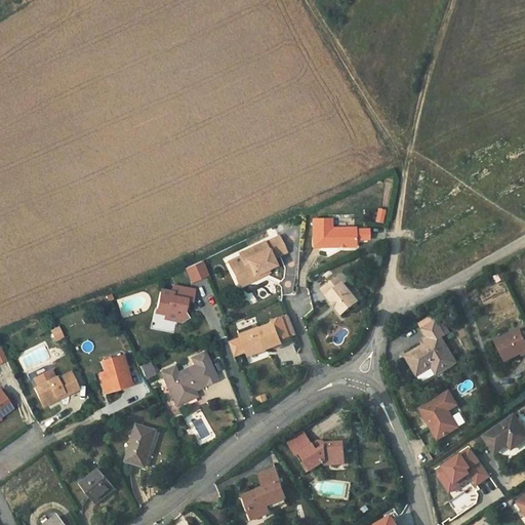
[(524,140),(513,148),(524,167),(524,140)]
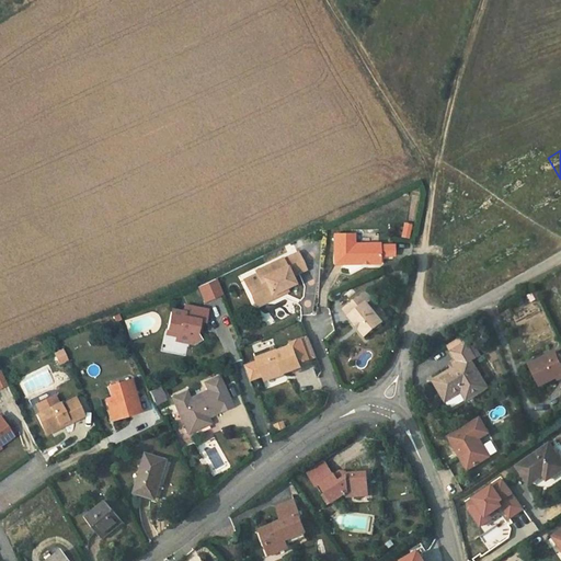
[(401,222),(399,237),(409,238),(411,224),(401,222)]
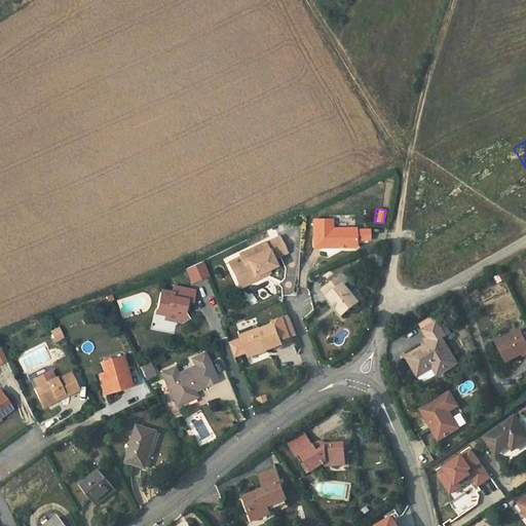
[(329,220),(312,221),(313,248),(355,247),(355,240),(369,240),(369,230),(355,230),(355,229),(330,229),(329,220)]
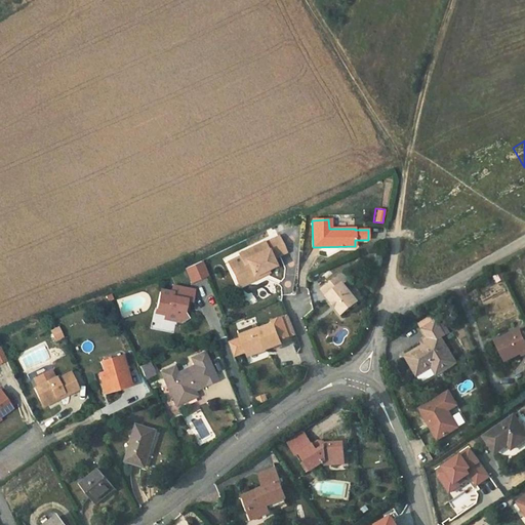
[(229,261),(232,269),(240,285),(255,278),(253,274),(267,269),(265,264),(272,259),(271,258),(285,252),(279,237),(265,244),(264,242),(239,254),(240,256),(229,261)]
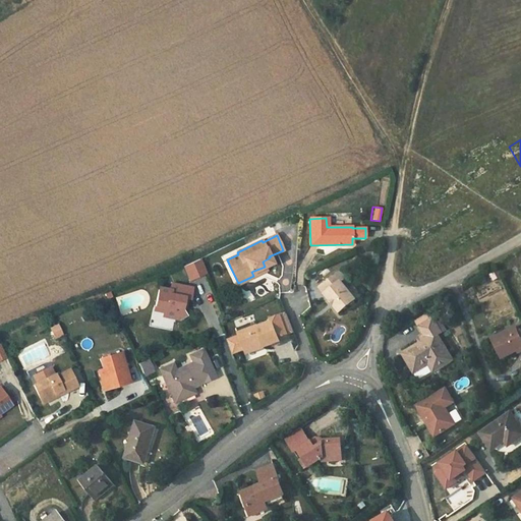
[(263,262),(265,267),(272,263),(270,257),(263,262)]
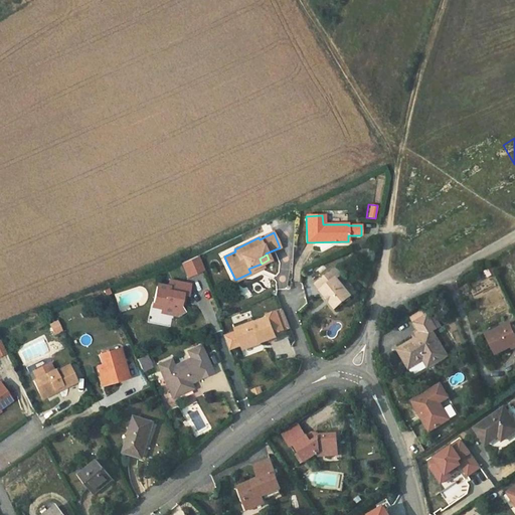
[(248,269),(250,273),(263,267),(262,264),(248,269)]
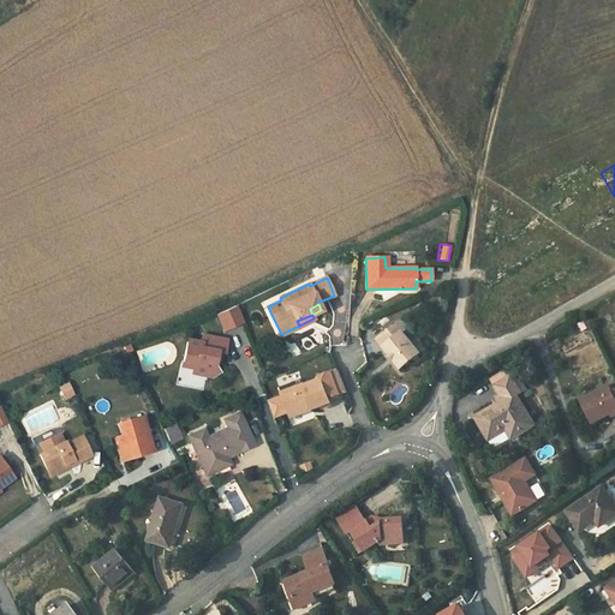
[(401,370),(421,354),(404,333),(408,328),(402,320),(377,339),(401,370)]
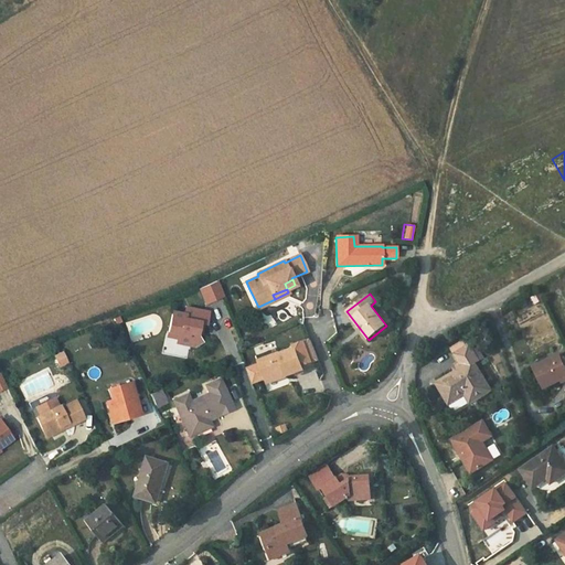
[(185,315),(173,312),(170,333),(180,334),(179,338),(178,343),(195,347),(203,342),(198,336),(199,331),(200,322),(204,322),(206,323),(211,304),(195,300),(194,305),(194,309),(187,308),(185,315)]
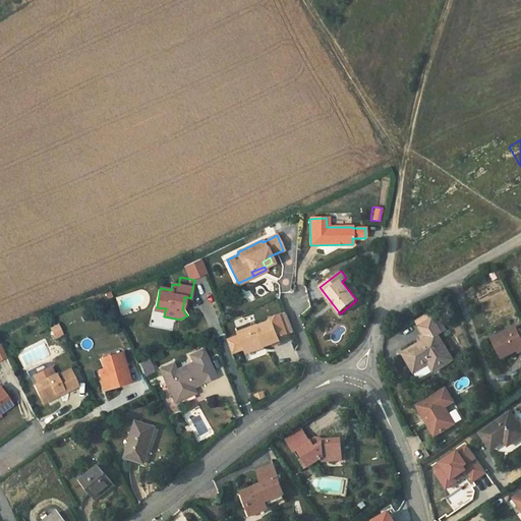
[(273,323),(279,338),(294,333),(287,314),(273,320),(273,323)]
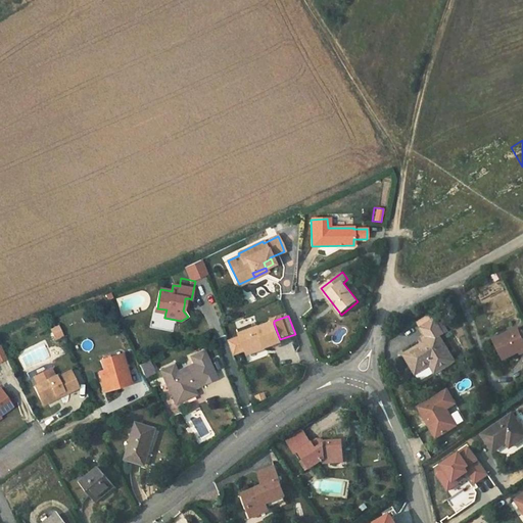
[(422,328),(433,321),(430,316),(419,322),(422,328)]
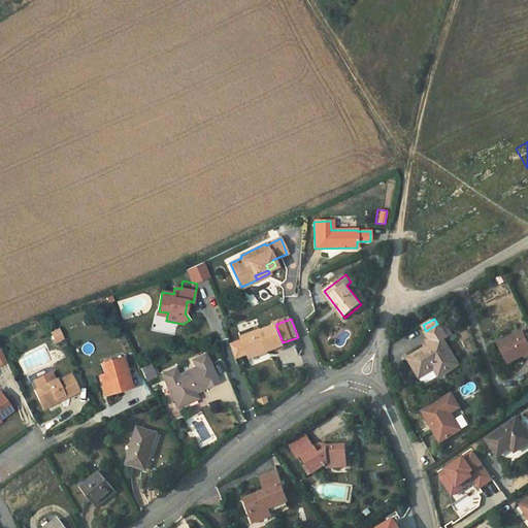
[(443,320),(438,323),(447,337),(452,334),(443,320)]
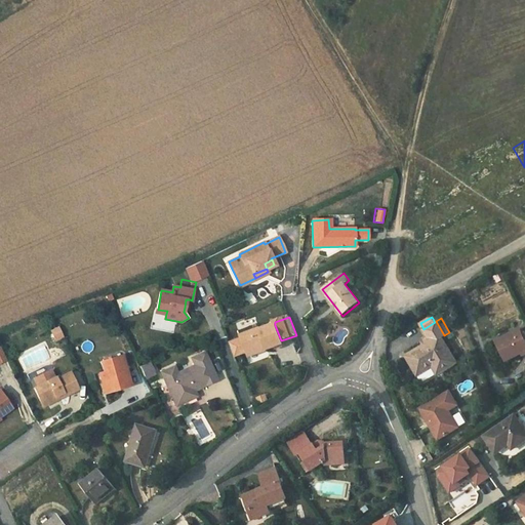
[(435,322),(423,329),(428,336),(422,339),(426,346),(406,358),(422,381),(437,372),(438,373),(456,363),(441,337),(444,335),(436,321),(435,322)]
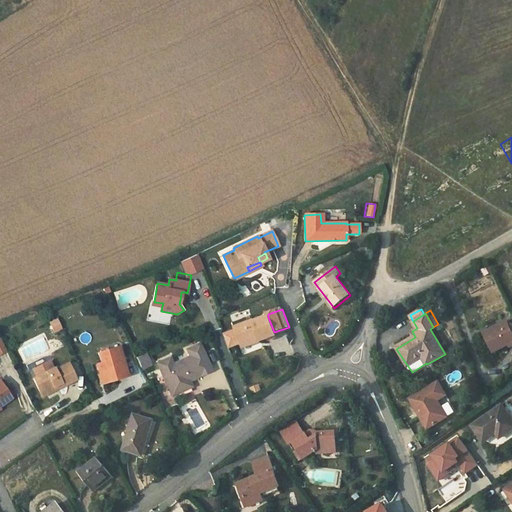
[(254,322),(253,320),(248,321),(247,318),(234,323),(236,331),(241,343),(241,344),(259,338),(260,341),(262,341),(275,336),(274,332),(268,317),(254,322)]
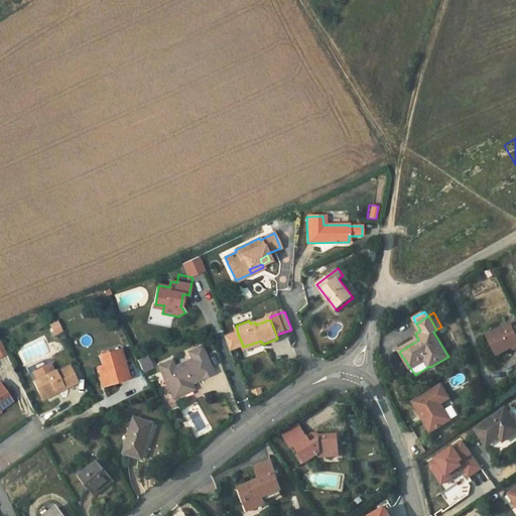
[(62,331),(58,321),(51,326),(55,335),(62,331)]
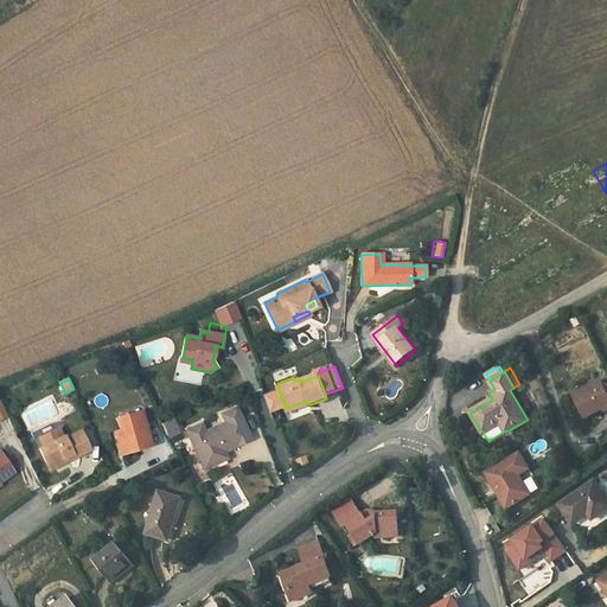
[(606,391),(601,381),(573,396),(585,419),(606,407),(606,391)]
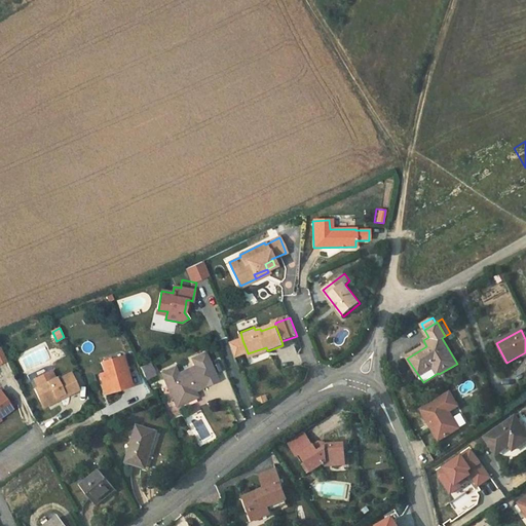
[(248,352),(242,340),(233,343),(237,357),(248,352)]
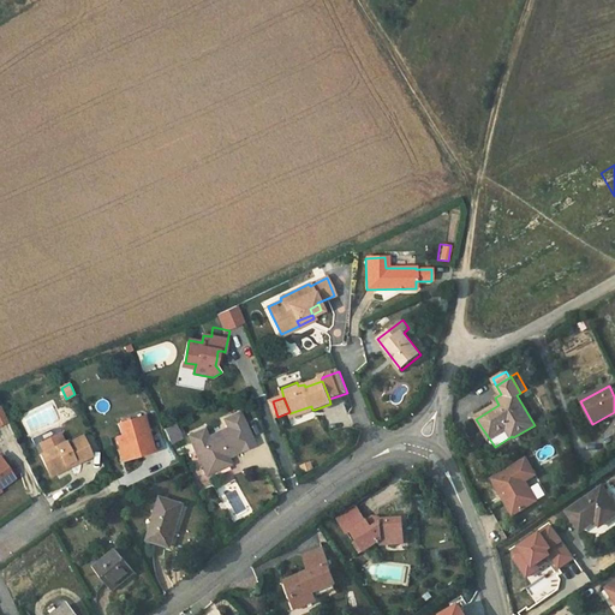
[(290,413),(291,418),(312,410),(311,406),(290,413)]
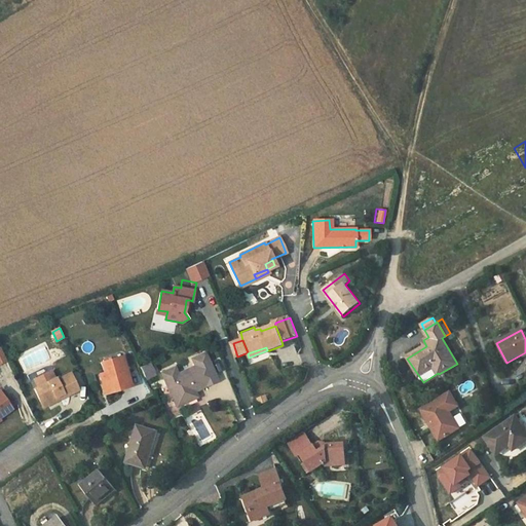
[(175,366),(161,373),(177,405),(198,396),(195,389),(217,380),(204,352),(191,359),(194,366),(178,373),(175,366)]
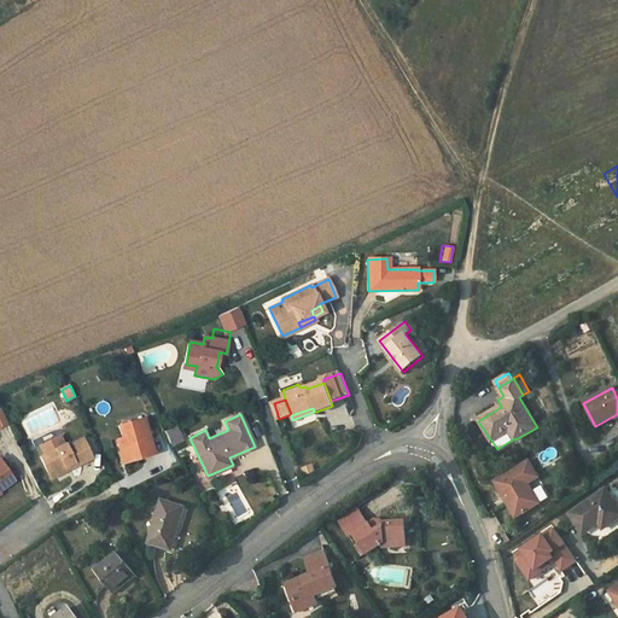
[(117,426),(121,439),(127,461),(155,454),(144,419),(117,426)]
